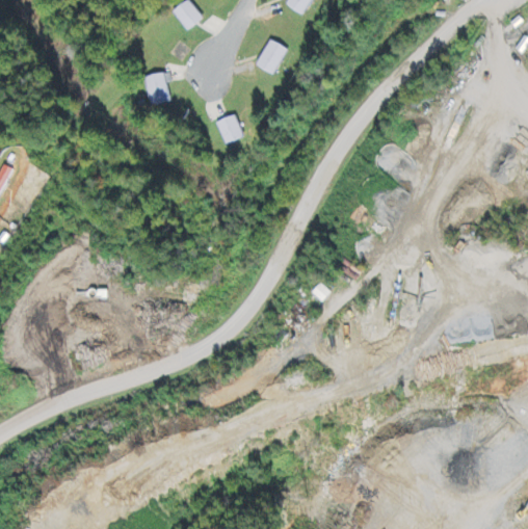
[(173,11),(187,30),(204,18),(189,0),(187,0),(173,11)]
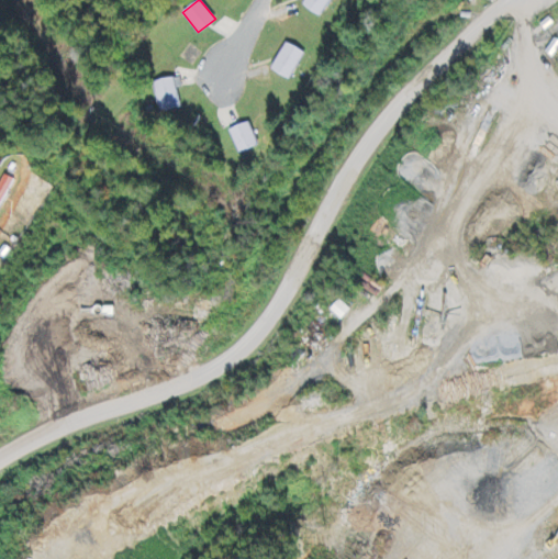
[(305,0),(303,6),(322,14),(327,0),(305,0)]
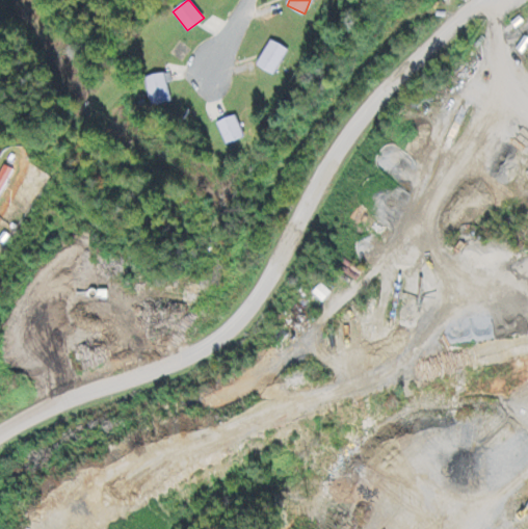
[(286,47),(268,38),(256,65),(273,74),(286,47)]
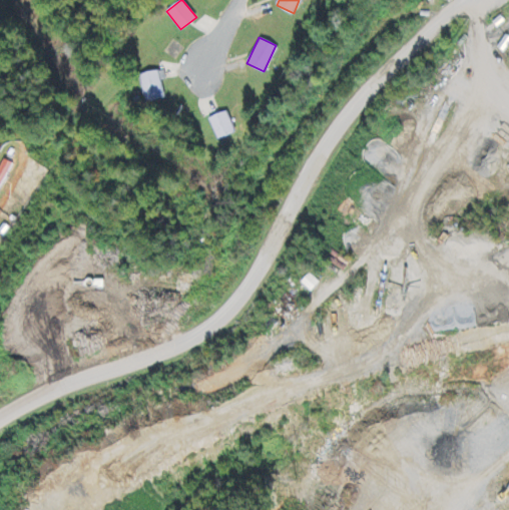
[(144,99),(164,98),(163,70),(143,71),(144,99)]
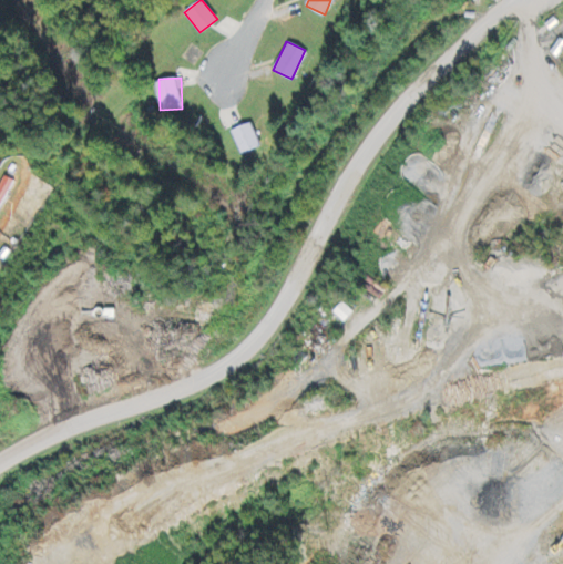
[(258,146),(249,122),(229,130),(238,153),(258,146)]
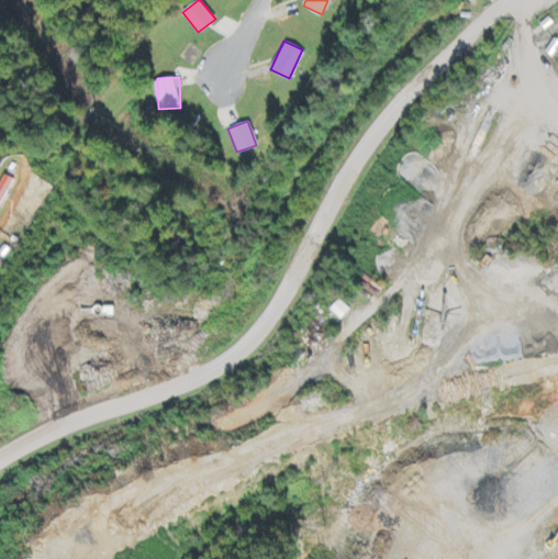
[(0,202),(13,178),(2,172),(0,177),(0,202)]
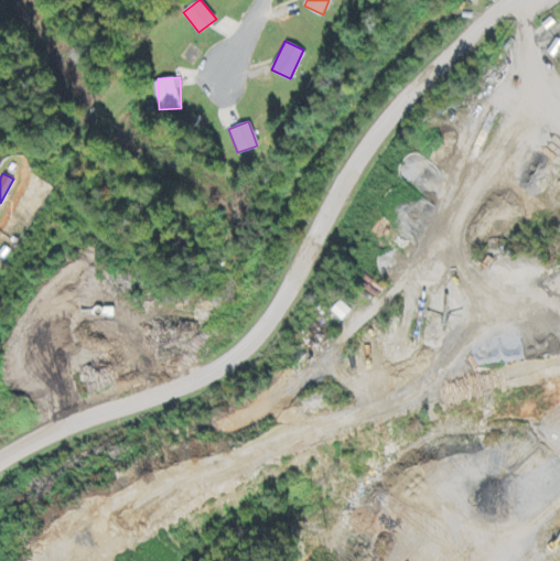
[(330,310),(342,320),(350,310),(338,300),(330,310)]
